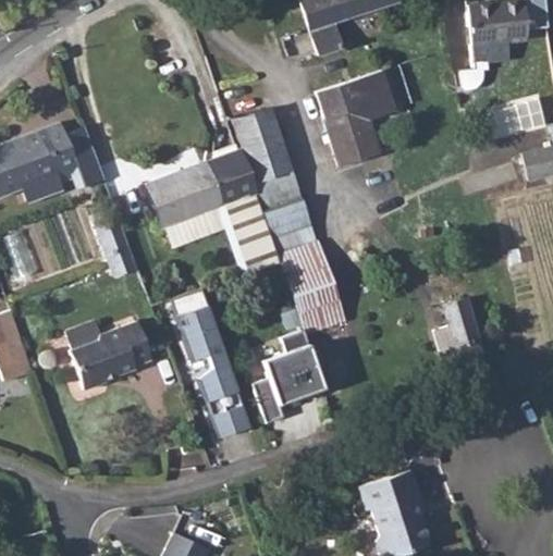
[(397,0),(299,0),(318,54),(342,47),(333,22),(363,12),(398,1),(397,0)]
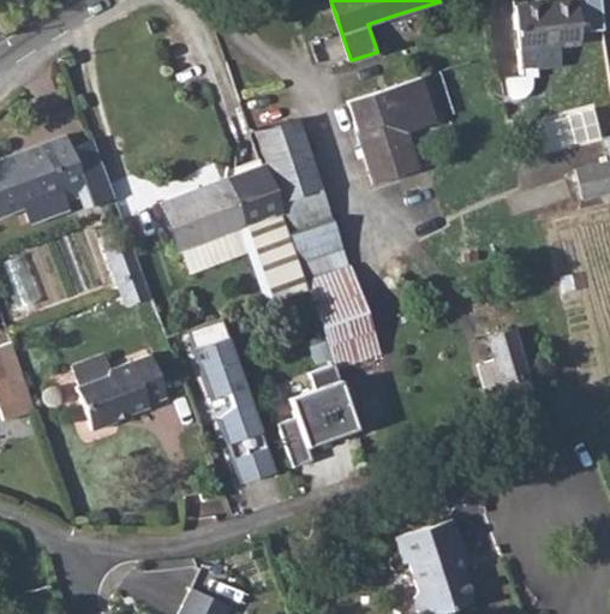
[(575,0),(569,0),(516,5),(524,67),(525,69),(563,65),(562,46),(581,43),(575,0)]
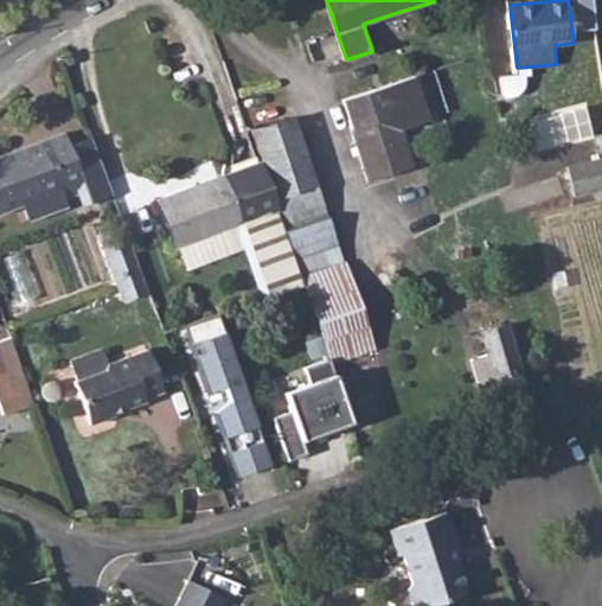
[(416,77),(344,101),(371,182),(414,168),(401,129),(430,120),(416,77)]
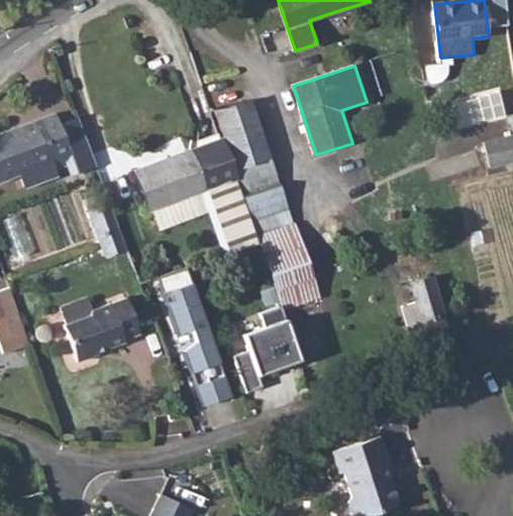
[(459,100),(468,128),(512,115),(512,112),(505,87),(459,100)]
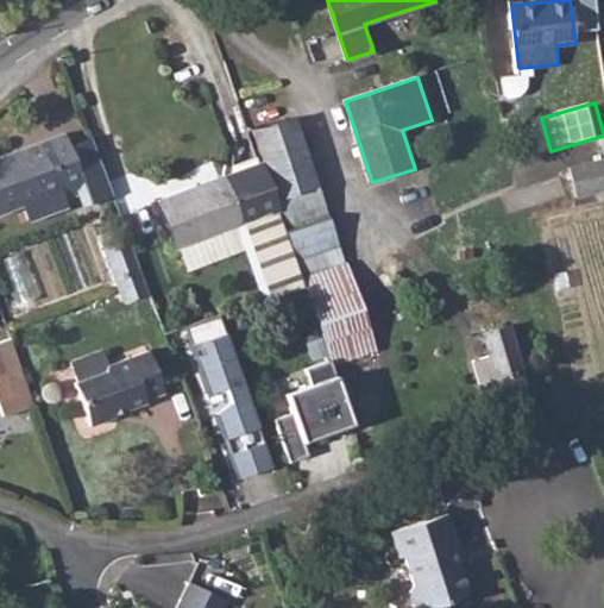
[(302,116),(258,130),(269,161),(283,202),(323,192),(302,116)]
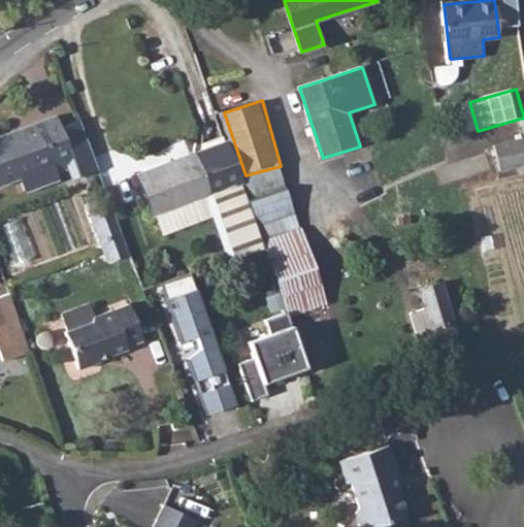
[(75,165),(60,126),(56,116),(0,136),(0,186),(55,165),(58,172),(75,165)]
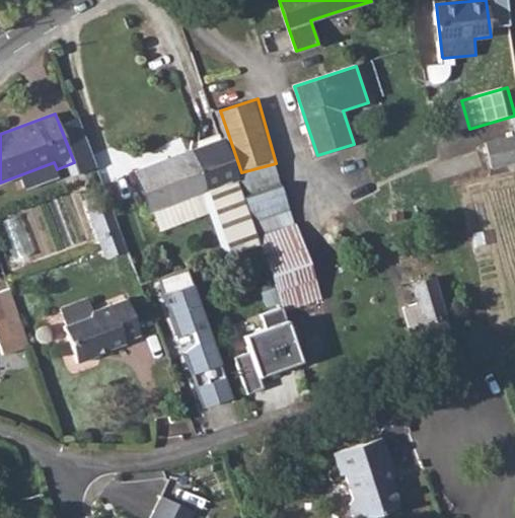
[(229,137),(192,150),(208,192),(238,179),(241,172),(229,137)]
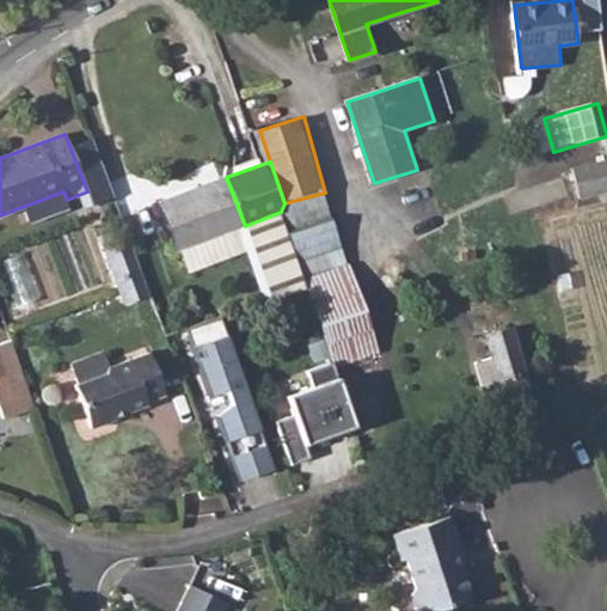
[(606,163),(574,169),(581,200),(606,193),(606,163)]
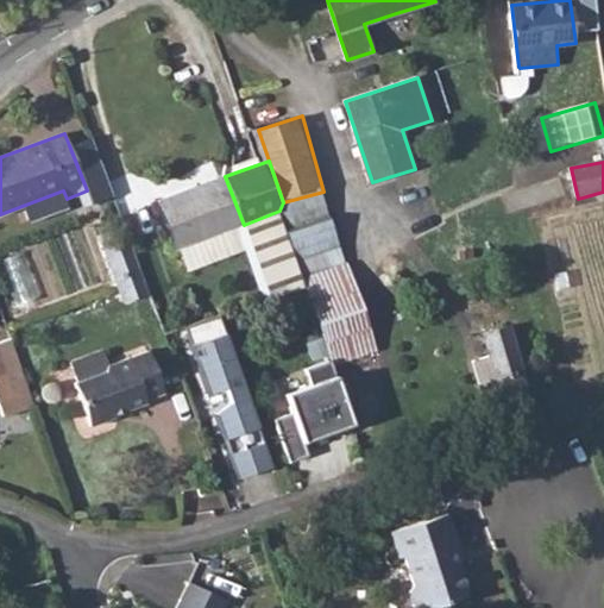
[(244,225),(225,176),(158,200),(177,249),(244,225)]
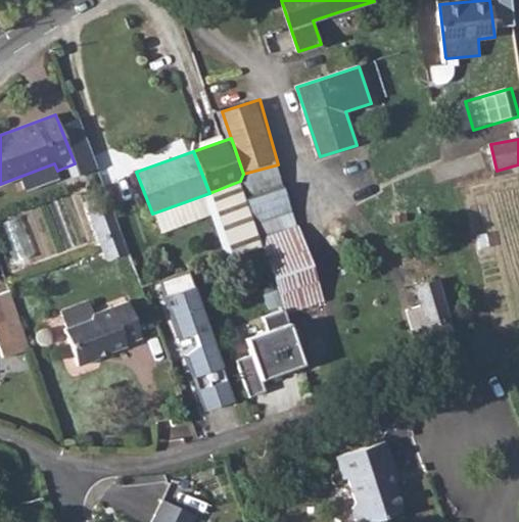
[(240,181),(209,193),(218,216),(233,257),(264,246),(247,200),(240,181)]
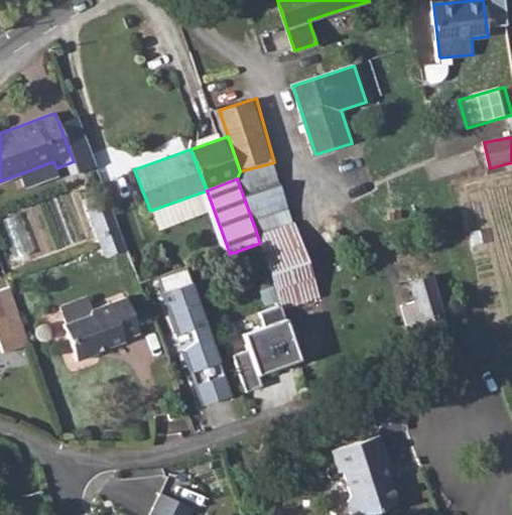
[(283,183),(244,198),(260,243),(282,306),(284,313),(323,298),(283,183)]
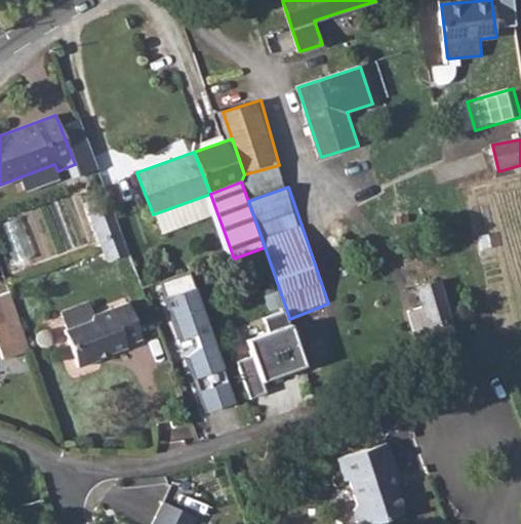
[(210,194),(153,214),(159,235),(218,216),(210,194)]
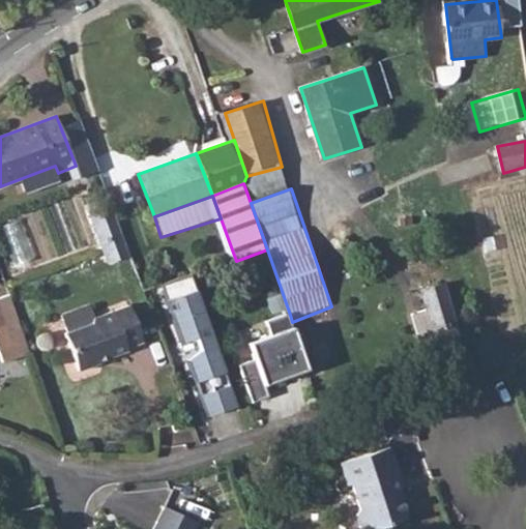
[(4,280),(0,268),(0,351),(4,363),(30,353),(4,280)]
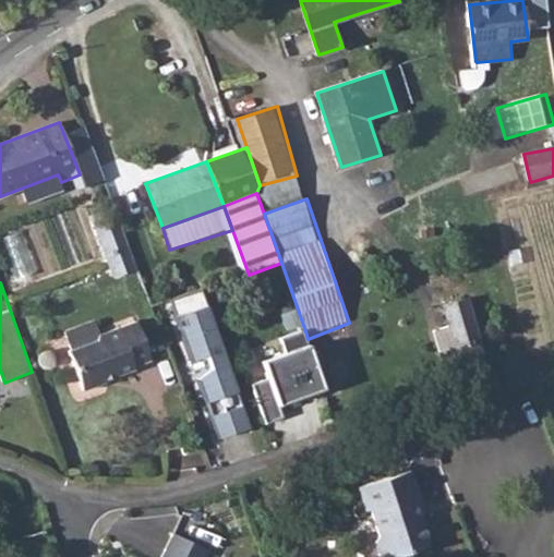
[(204,289),(166,301),(215,438),(252,427),(204,289)]
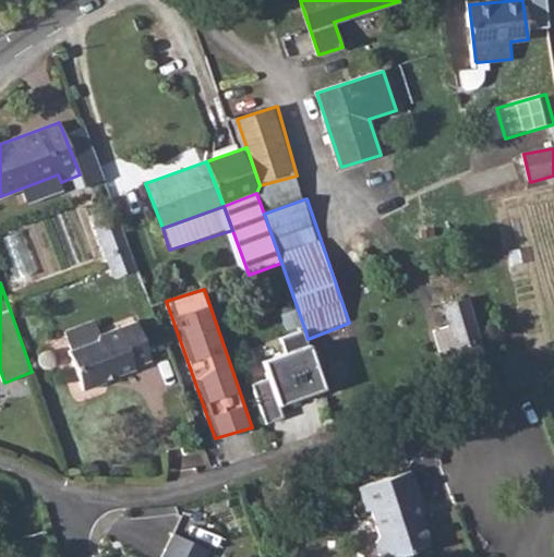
[(452,326),(435,330),(442,352),(459,348),(469,379),(490,373),(467,299),(445,305),(452,326)]
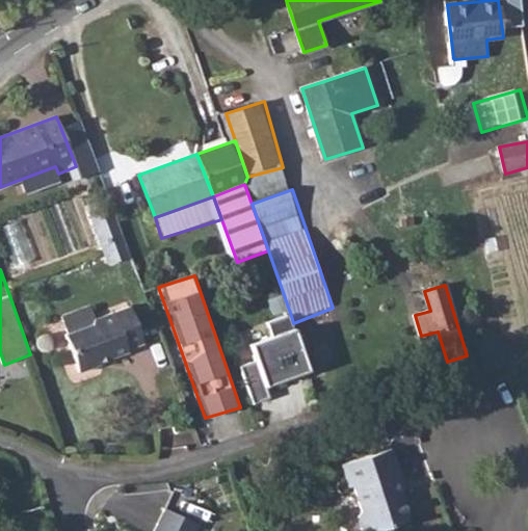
[(91,324),(66,335),(80,372),(100,364),(102,361),(128,351),(127,349),(143,342),(130,306),(94,319),(91,324)]
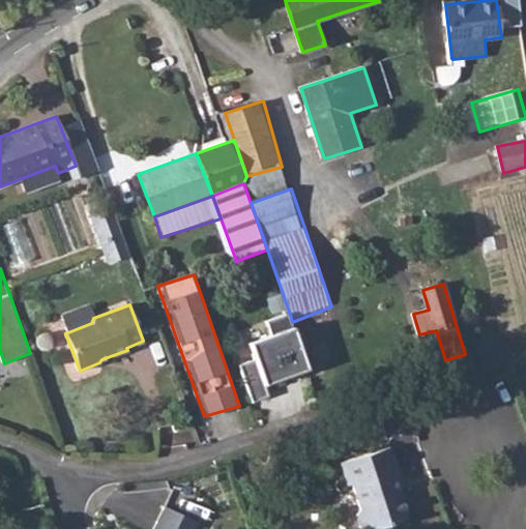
[(290,315),(239,331),(247,360),(239,364),(254,404),(271,397),(267,385),(310,371),(290,315)]
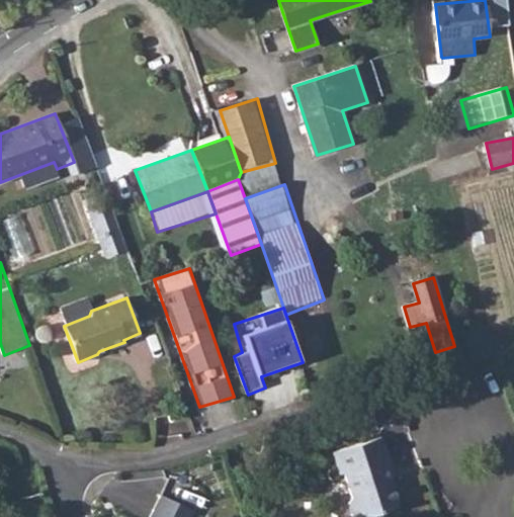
[(381,438),(333,454),(341,477),(346,476),(355,500),(352,508),(355,516),(376,516),(401,509),(386,467),(393,464),(381,438)]
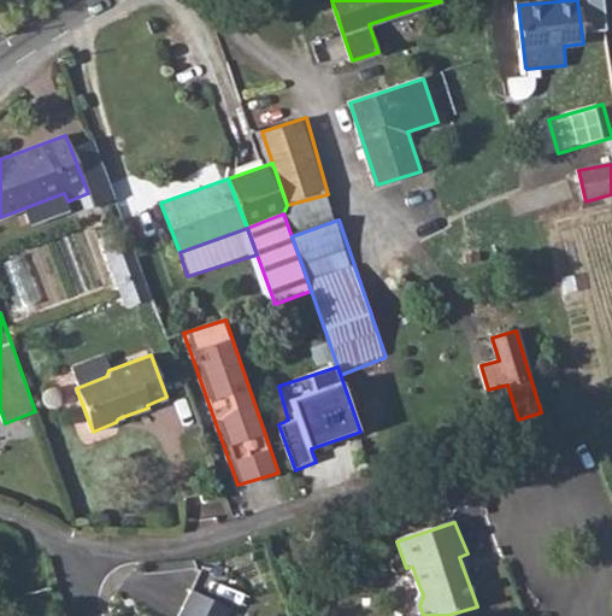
[(228,615),(231,609),(194,592),(183,615),(228,615)]
